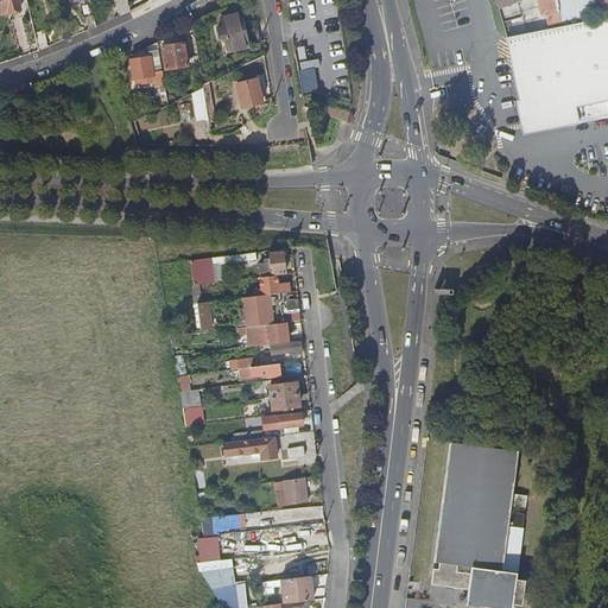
[(0,0),(0,14),(23,10),(19,0),(0,0)]
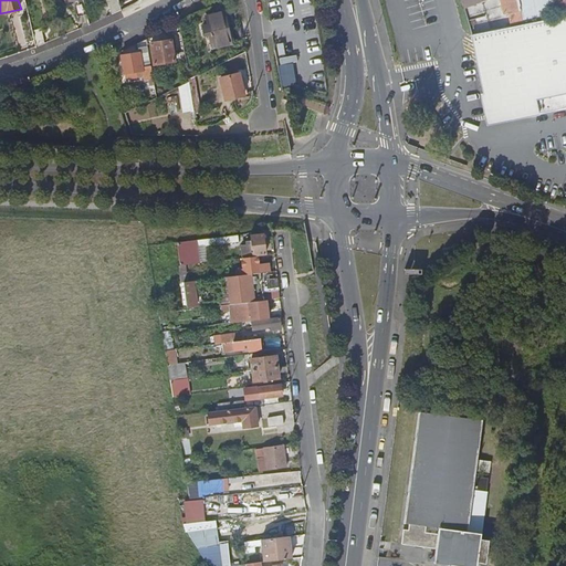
[(75,0),(80,16),(88,13),(85,0),(66,0),(67,2),(74,0),(75,0)]
